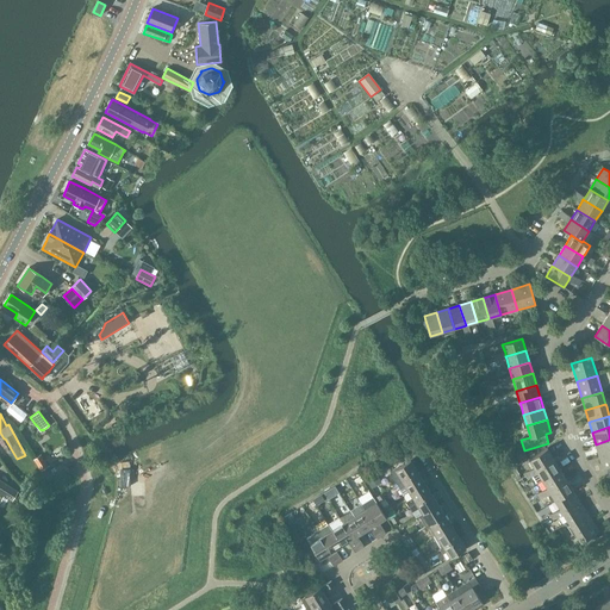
[(609,440),(596,444),(599,456),(609,453),(609,440)]
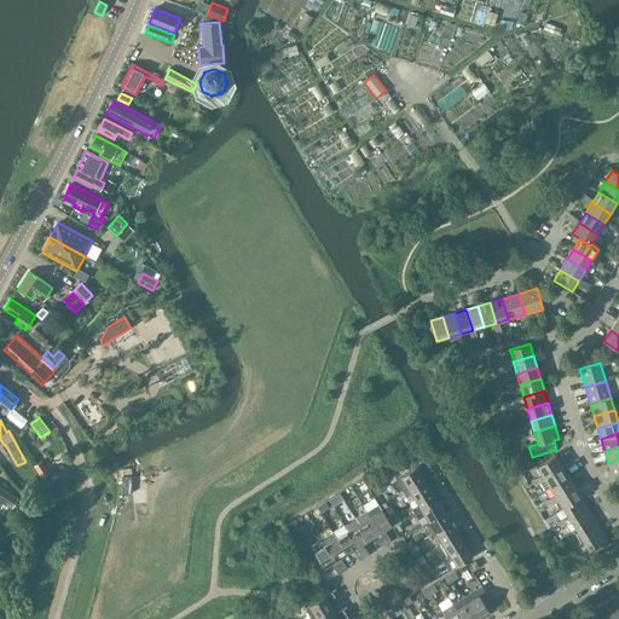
[(542,474),(544,476),(562,466),(555,455),(537,467),(542,474)]
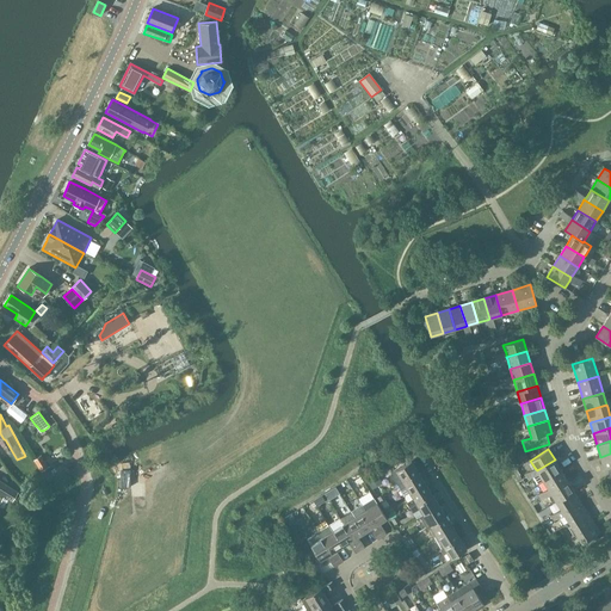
[(610,454),(600,457),(604,469),(609,468),(610,467),(610,454)]
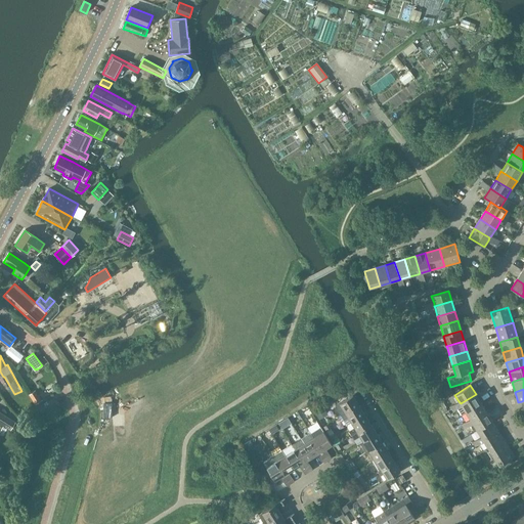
[(462,406),(466,412),(481,403),(476,394),(461,403),(462,406)]
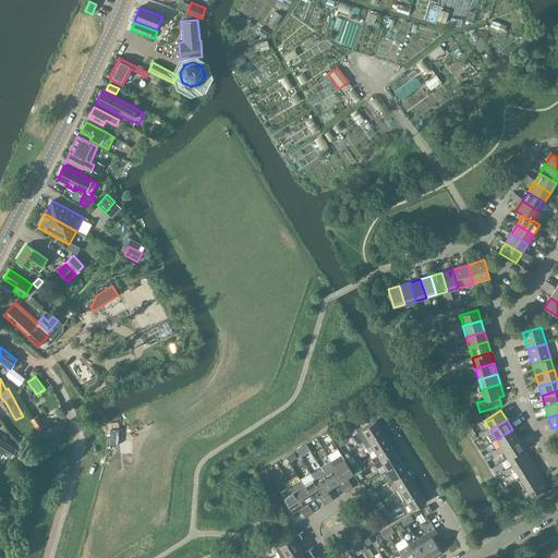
[(362,429),(368,440),(383,432),(375,421),(362,429)]
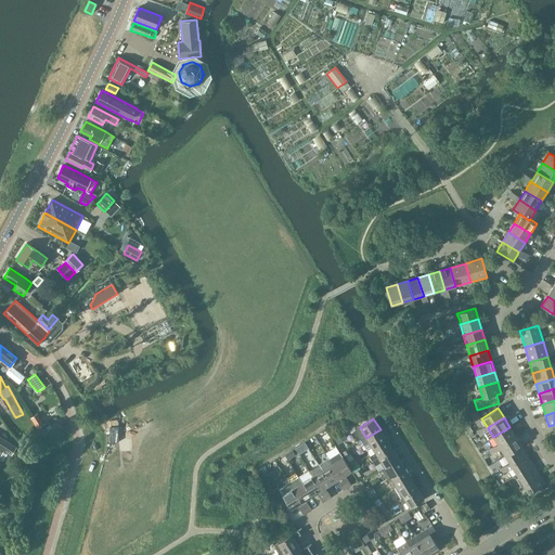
[(498,443),(499,447),(516,436),(510,427),(493,437),(498,443)]
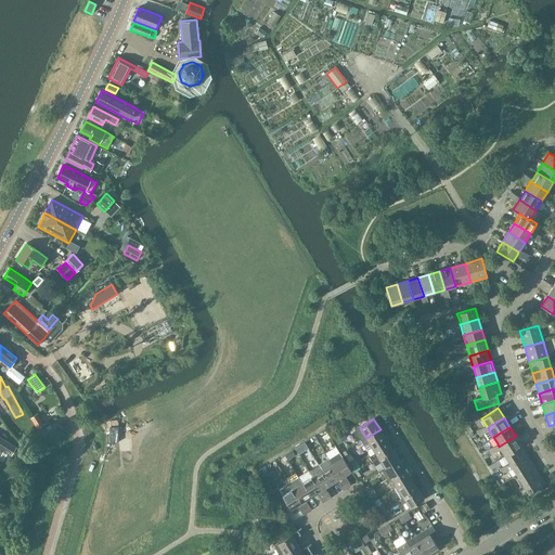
[(366,438),(372,448),(386,439),(381,429),(366,438)]
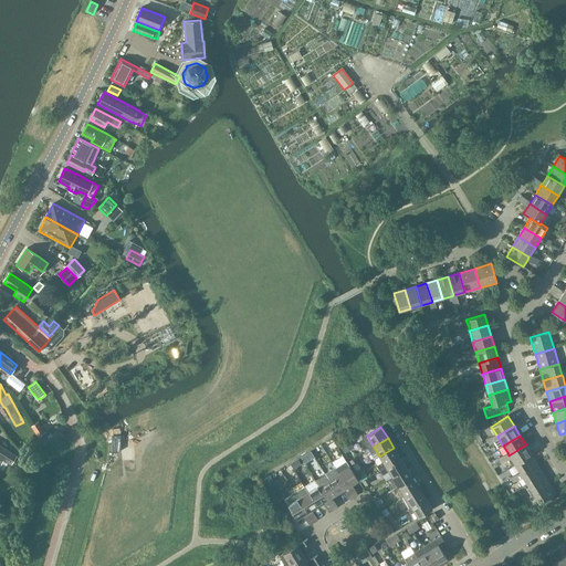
[(507,460),(512,467),(515,464),(532,454),(526,444),(509,456),(511,458),(507,460)]
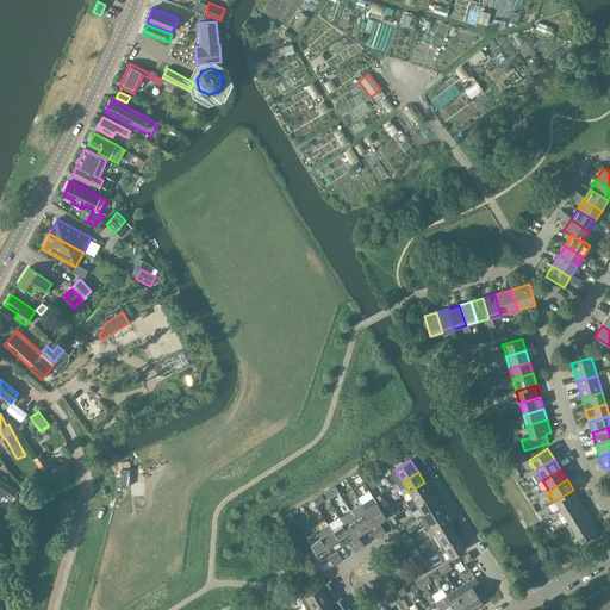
[(20,493),(0,480),(0,492),(14,502),(20,493)]
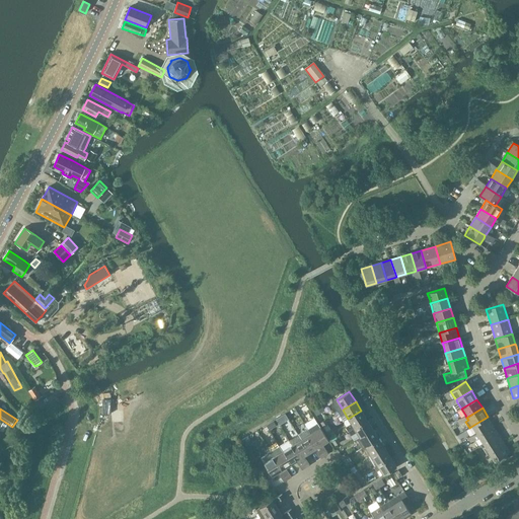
[(348,419),(354,428),(367,420),(361,411),(348,419)]
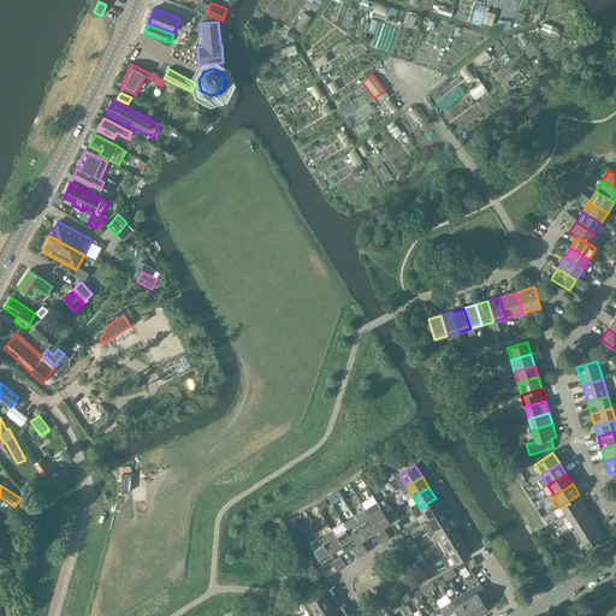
[(566,514),(567,516),(585,505),(579,495),(561,505),(566,514)]
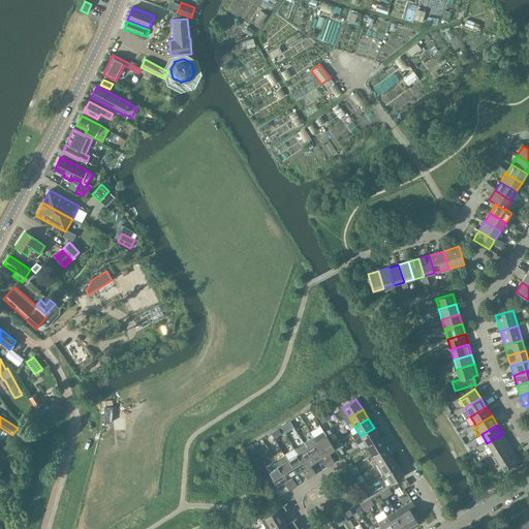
[(364,440),(367,445),(380,437),(374,428),(361,436),(358,438),(361,442),(364,440)]
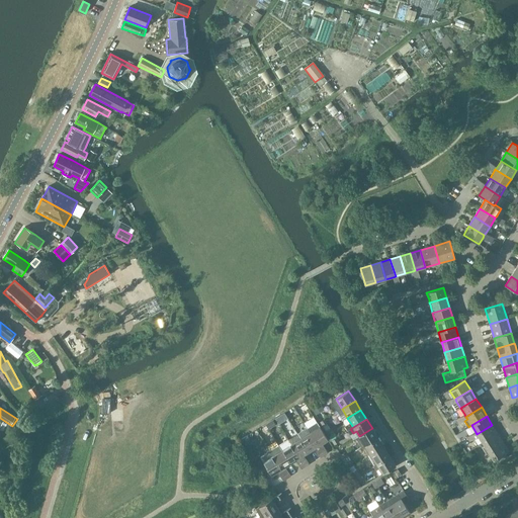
[(479,436),(483,443),(498,433),(492,425),(477,434),(479,436)]
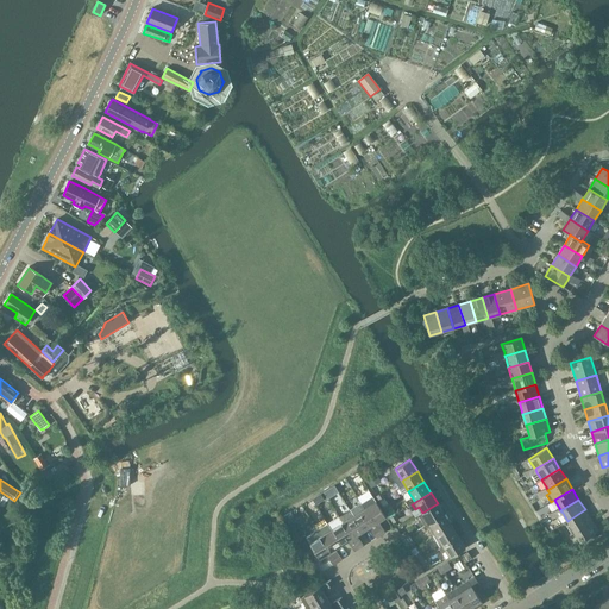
[(376,502),(364,509),(374,525),(376,528),(381,535),(385,533),(378,521),(385,518),(376,502)]
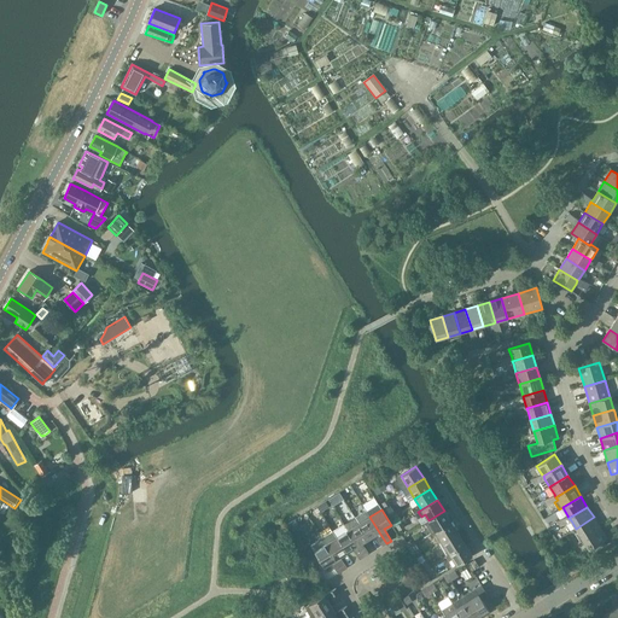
[(366,511),(355,517),(368,538),(379,532),(369,517),(366,511)]
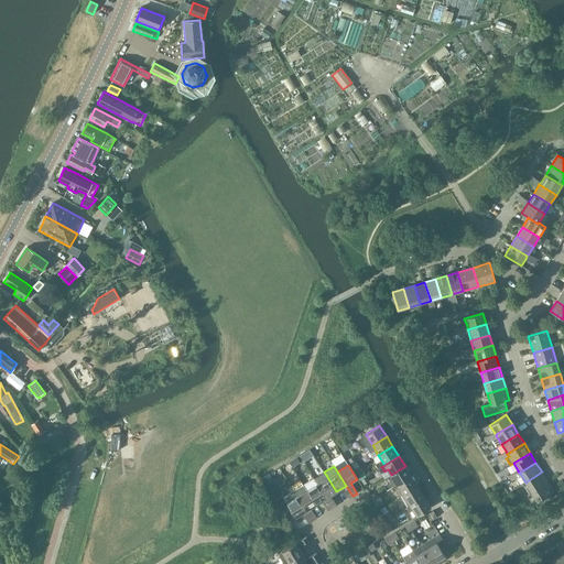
[(388,477),(393,487),(411,476),(405,466),(391,475),(388,477)]
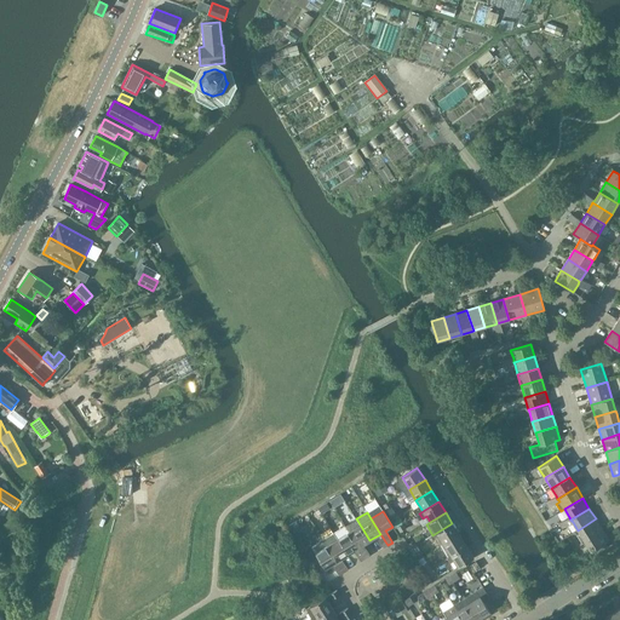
[(356,518),(345,526),(366,558),(369,556),(363,545),(369,540),(356,518)]
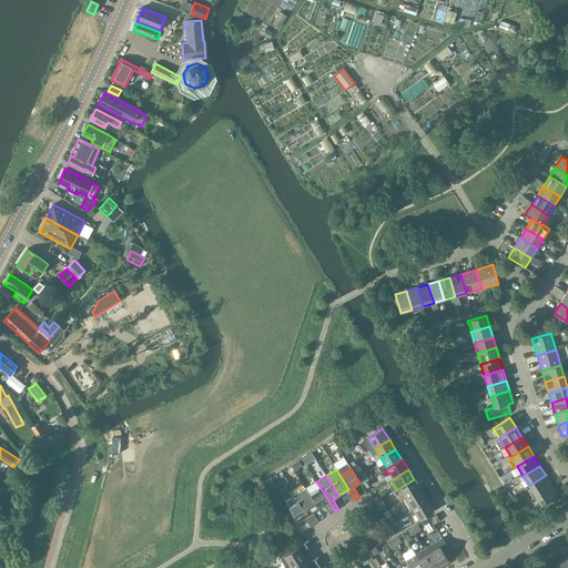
[(529,486),(535,495),(551,485),(546,475),(529,486)]
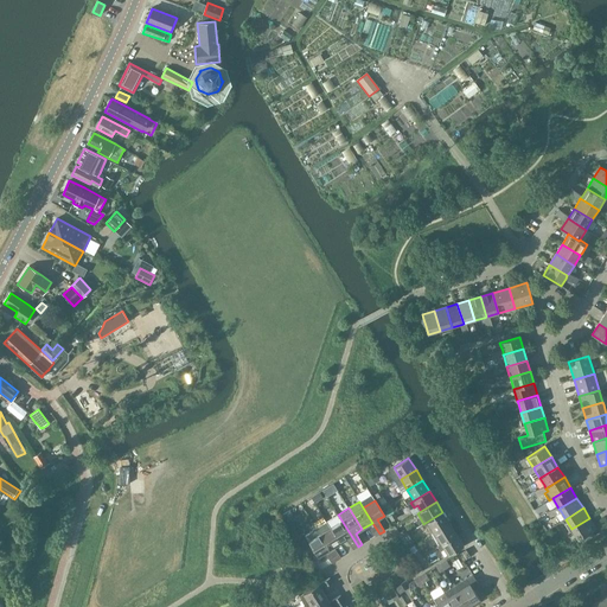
[(423,524),(430,536),(449,524),(442,512),(423,524)]
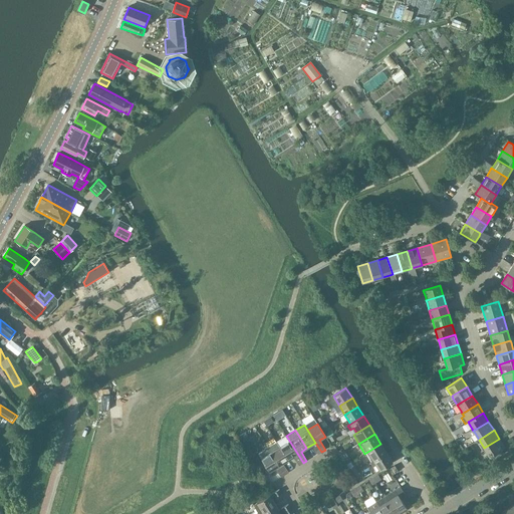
[(286,436),(277,442),(288,460),(293,456),(299,466),(303,463),(286,436)]
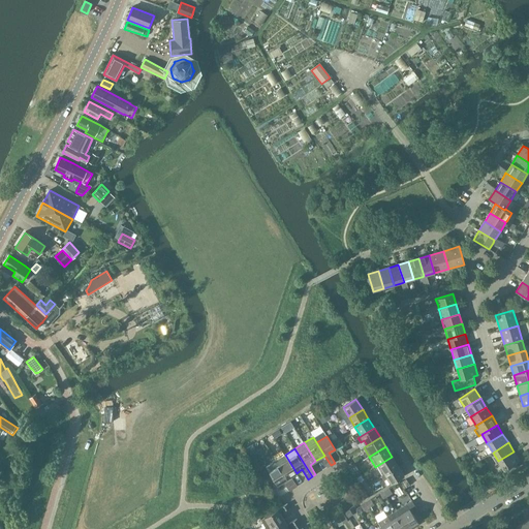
[(520,461),(514,452),(498,461),(504,470),(510,466),(516,463),(520,461)]
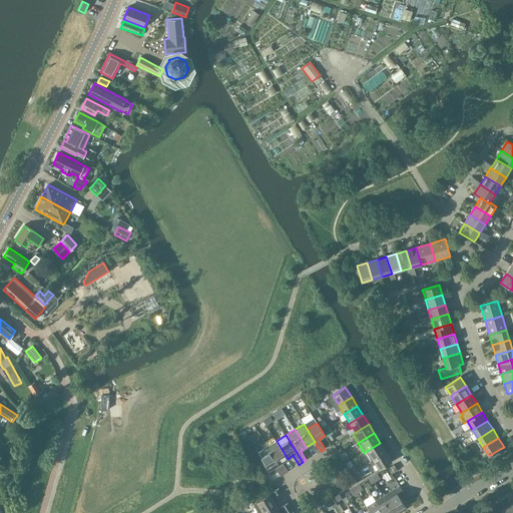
[(277,441),(268,447),(284,474),(288,471),(282,462),(288,459),(277,441)]
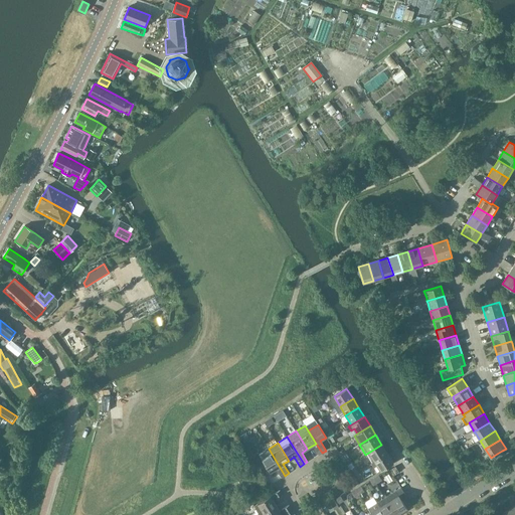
[(365,455),(371,464),(387,454),(381,445),(365,455)]
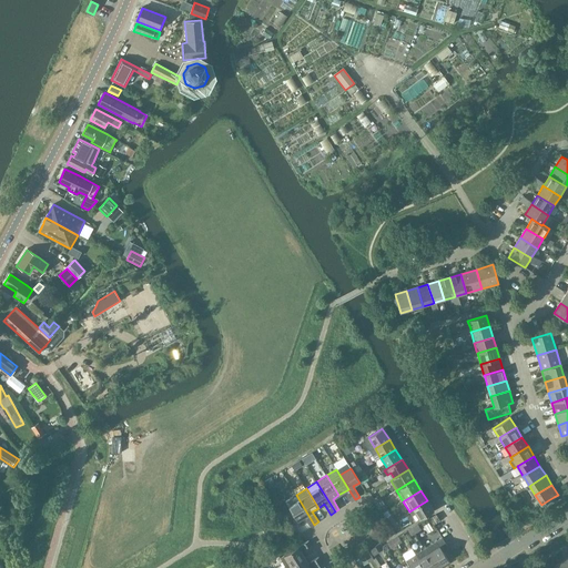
[(314,525),(296,495),(285,500),(285,499),(279,503),(286,515),(292,511),(297,521),(304,517),(311,527),(314,525)]
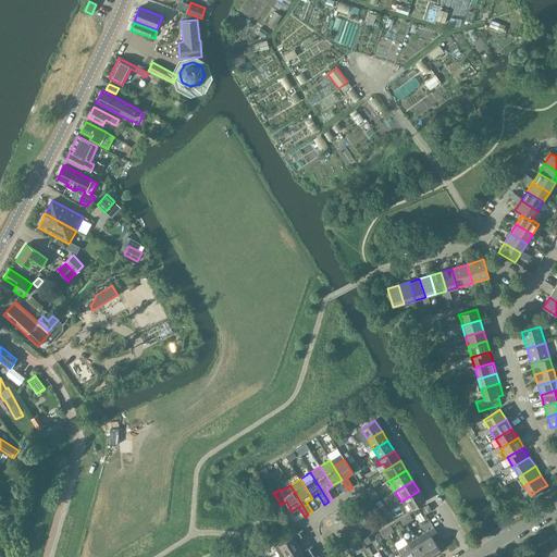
[(419,491),(401,502),(408,511),(411,509),(425,500),(419,491)]
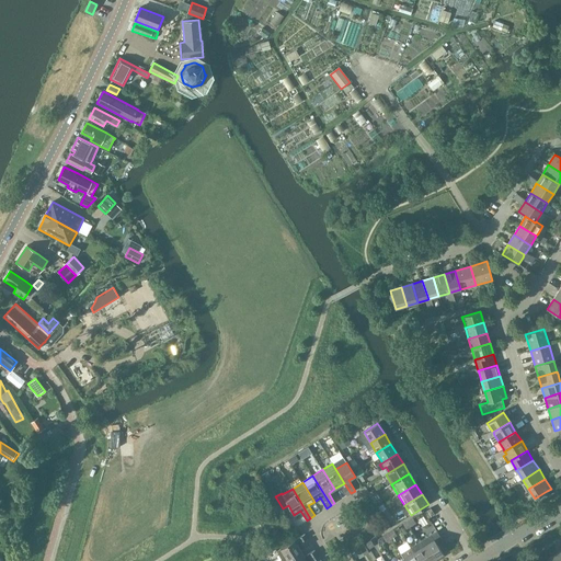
[(424,513),(427,518),(435,515),(431,508),(424,513)]
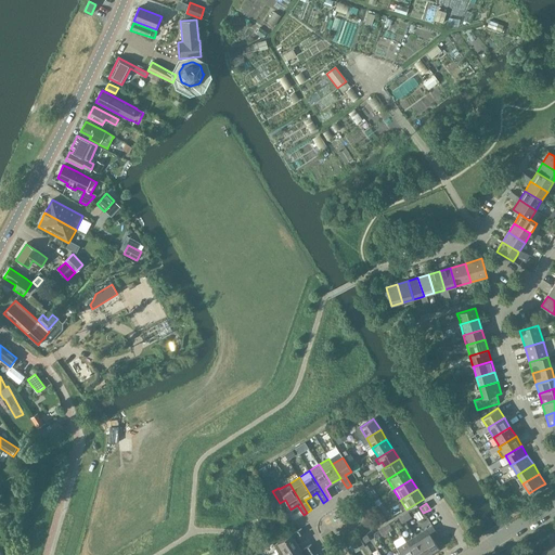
[(431,526),(416,536),(428,554),(431,552),(434,554),(440,551),(433,539),(438,536),(431,526)]
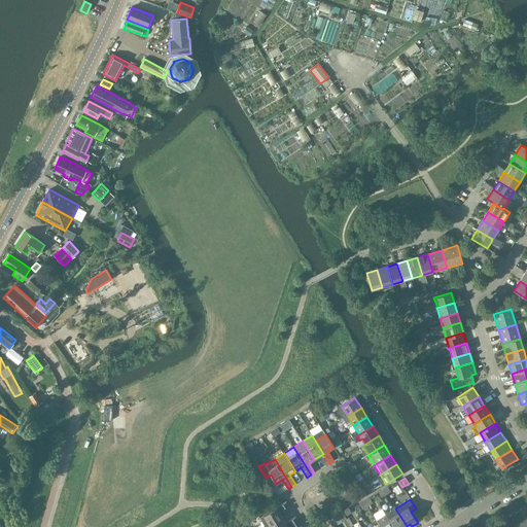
[(260,518),(266,526),(267,526),(283,517),(279,512),(288,505),(286,502),(277,507),(264,516),(260,518)]
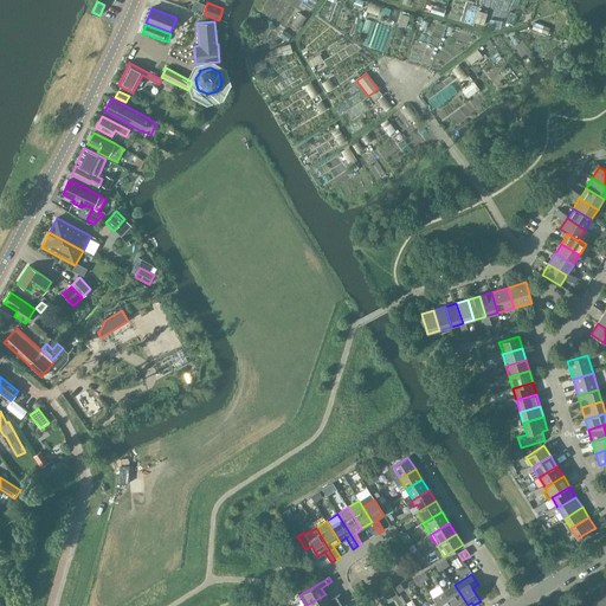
[(455,585),(444,592),(452,605),(465,605),(468,605),(455,585)]
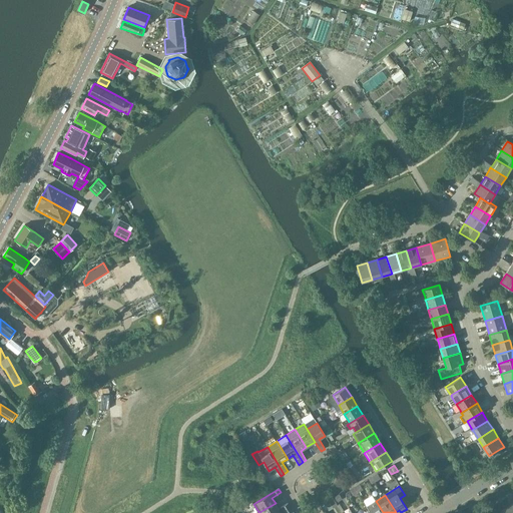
[(367,506),(369,511),(370,512),(383,512),(376,501),(367,506)]
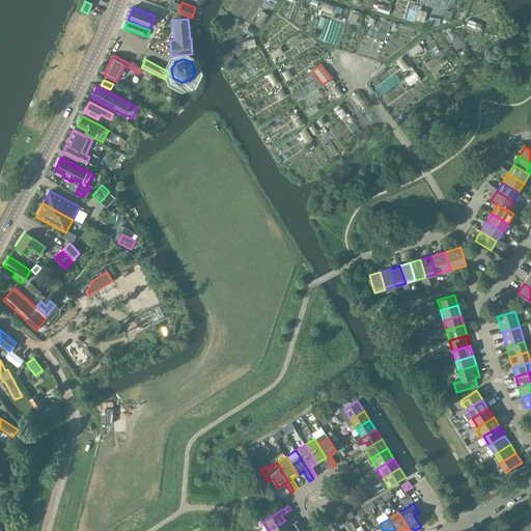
[(269,530),(289,530),(301,525),(298,521),(288,527),(285,521),(269,530)]
